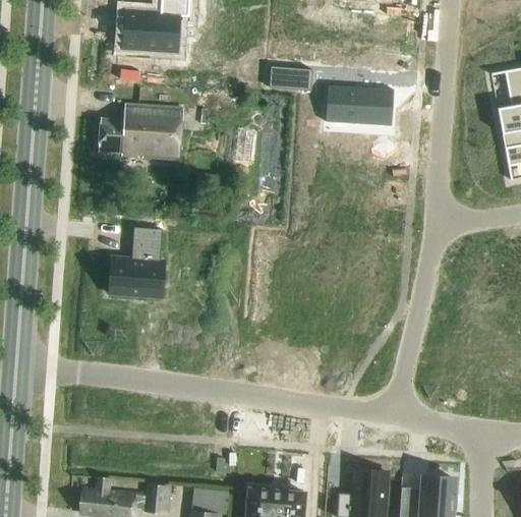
[(125,6),(122,49),(179,53),(181,14),(189,15),(190,0),(162,0),(161,8),(125,6)]
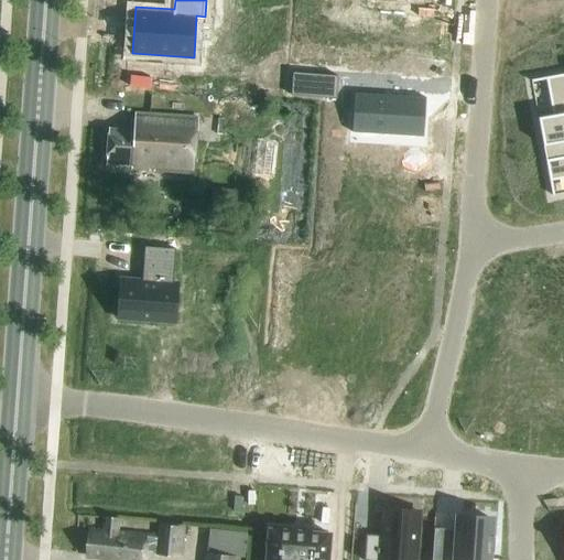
[(362,1),(360,34),(380,36),(379,60),(426,62),(429,29),(409,28),(410,4),(362,1)]
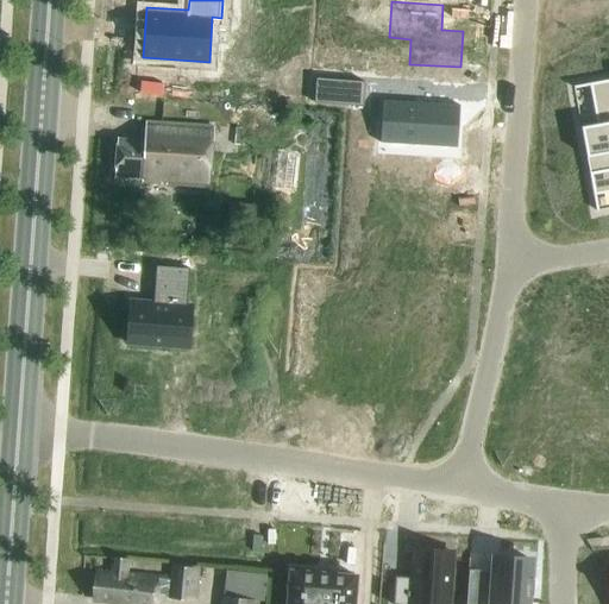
[(597,121),(581,124),(589,170),(598,168),(596,152),(608,150),(608,76),(590,81),(591,82),(597,121)]
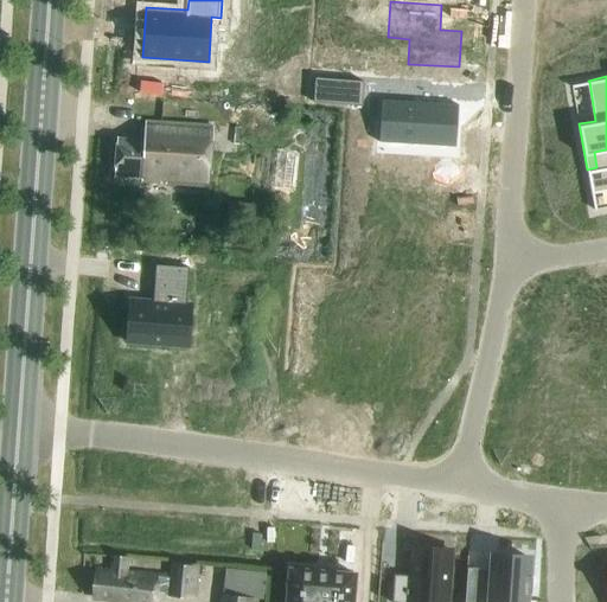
[(267,96),(266,101),(282,102),(282,97),(283,90),(267,89),(267,96)]
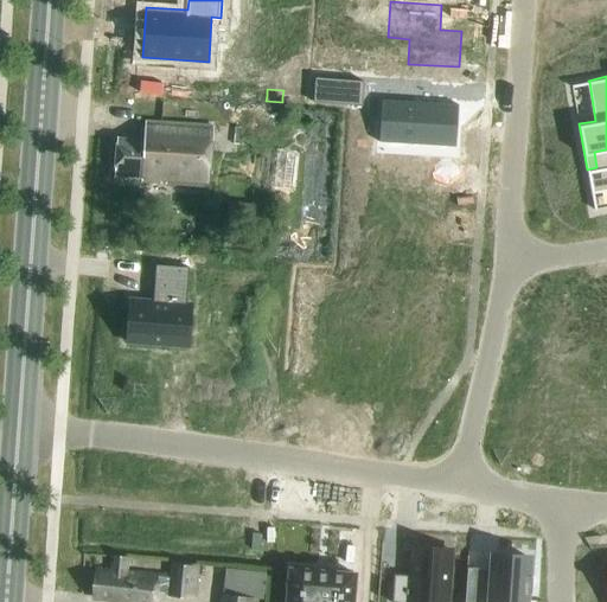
[(381,101),(381,143),(460,146),(460,103),(381,101)]
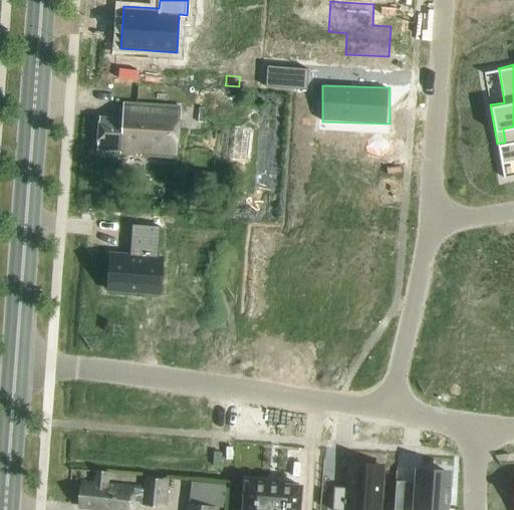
[(178,156),(182,105),(124,101),(123,116),(99,114),(96,148),(121,149),(120,152),(178,156)]
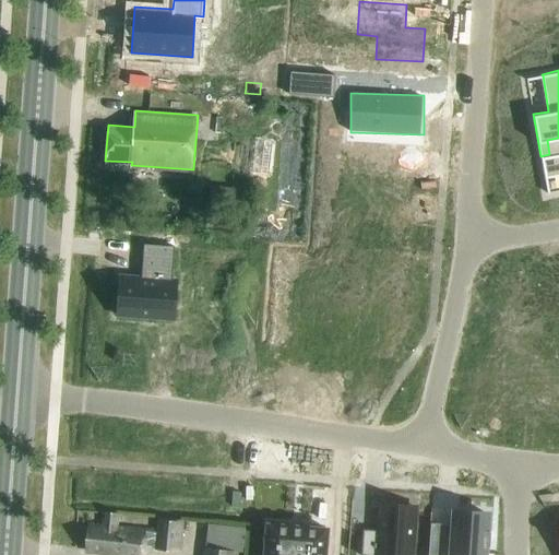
[(558,152),(549,154),(540,156),(545,176),(546,176),(558,173),(558,152)]
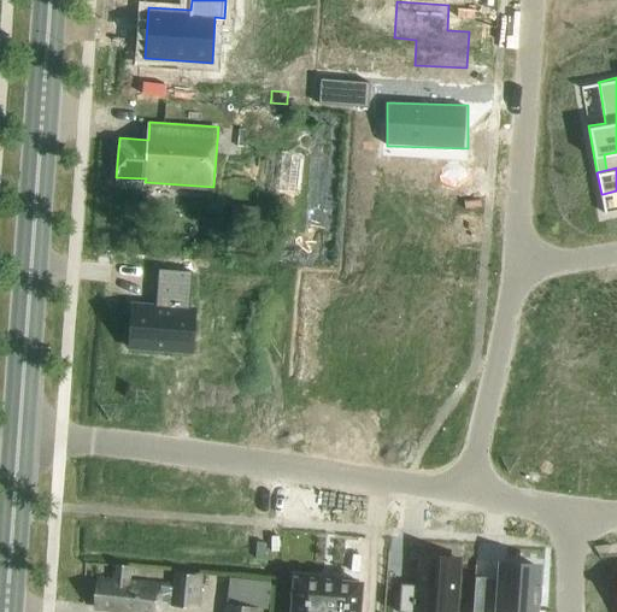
[(400,170),(397,215),(404,215),(412,215),(459,218),(459,206),(460,189),(430,187),(432,172),(400,170)]
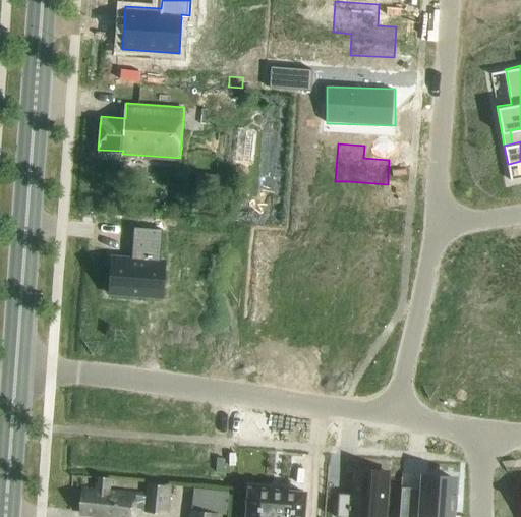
[(112,253),(109,290),(161,293),(164,257),(112,253)]
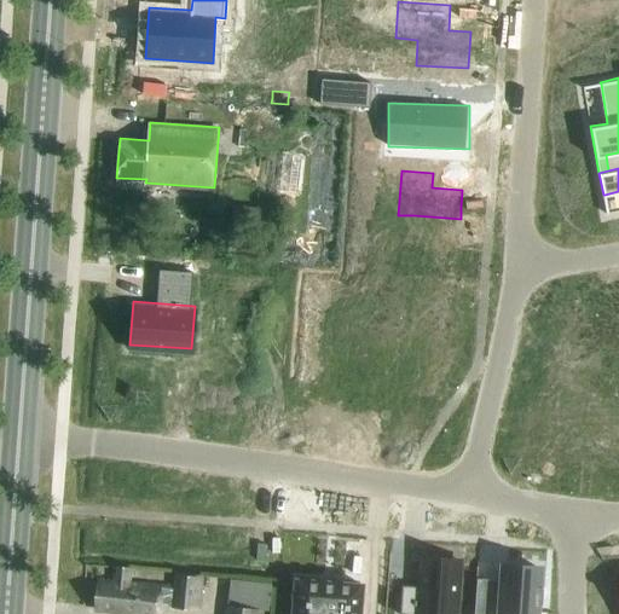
[(401,583),(399,612),(427,613),(455,613),(460,559),(421,556),(418,585),(401,583)]
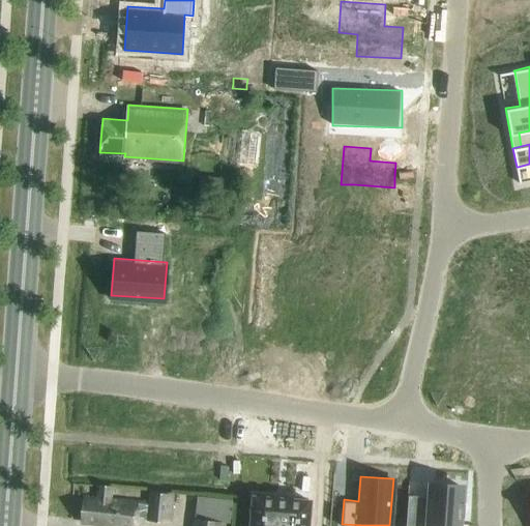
[(408,494),(406,525),(459,525),(460,516),(464,516),(465,501),(461,501),(462,485),(430,483),(429,495),(408,494)]
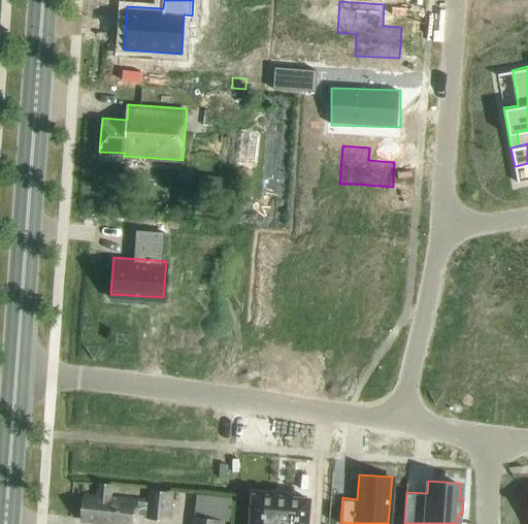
[(169,519),(172,491),(151,489),(150,501),(109,496),(111,484),(99,483),(98,495),(84,493),(80,518),(100,520),(99,523),(134,523),(136,514),(146,515),(146,517),(169,519)]
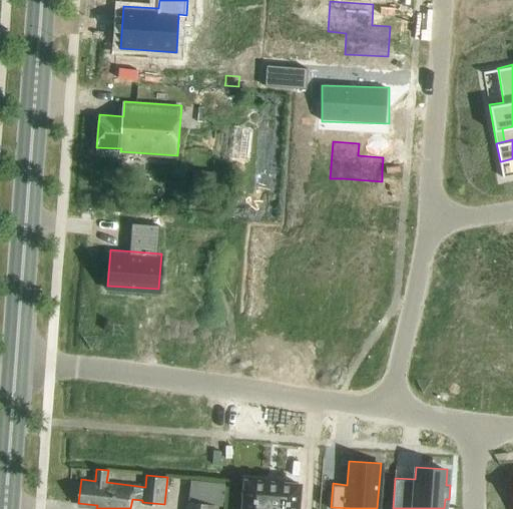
[(189,497),(222,500),(224,480),(192,477),(189,497)]
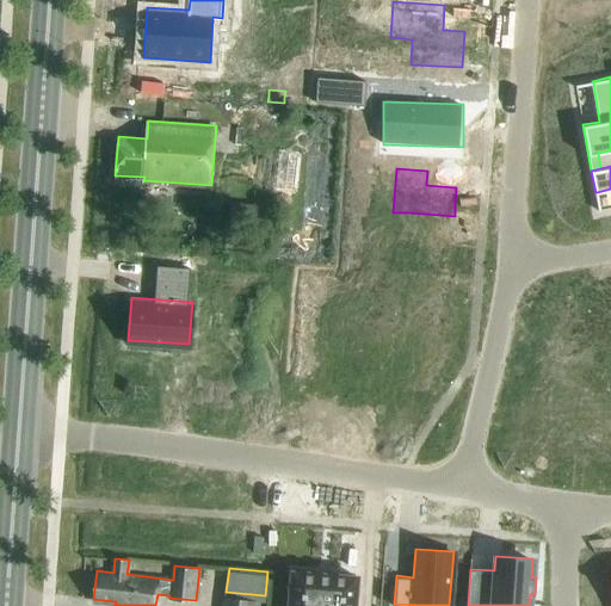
[(291,569),(288,605),(355,605),(357,575),(291,569)]
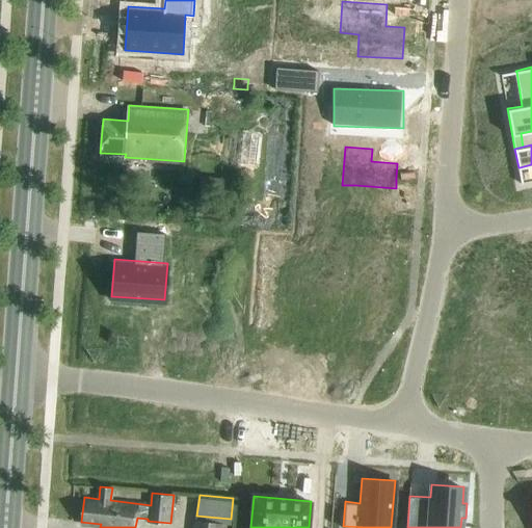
[(194,516),(193,527),(225,527),(227,519),(194,516)]
